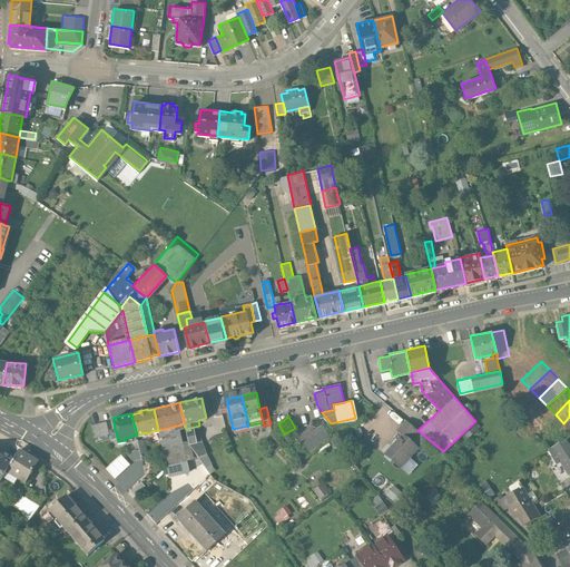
[(109,432),(106,420),(92,423),(96,436),(109,432)]
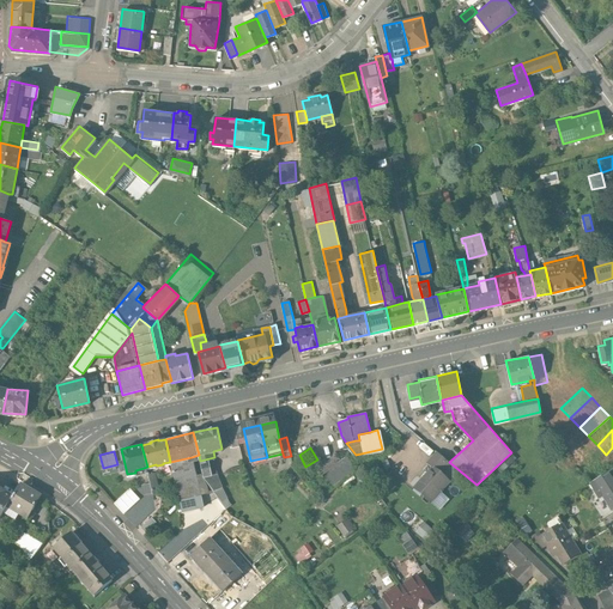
[(345,455),(322,472),(331,483),(354,467),(345,455)]
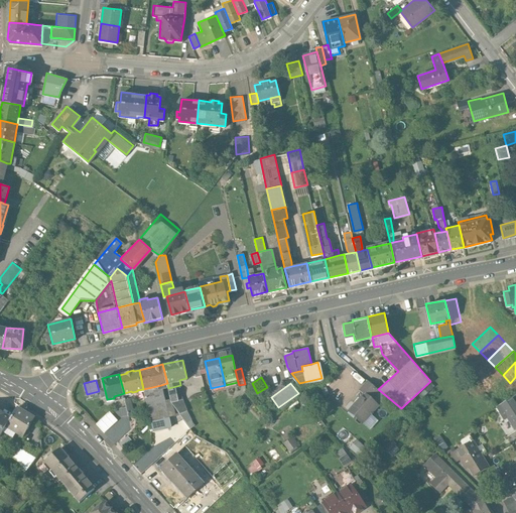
[(161,385),(143,389),(153,430),(170,426),(161,385)]
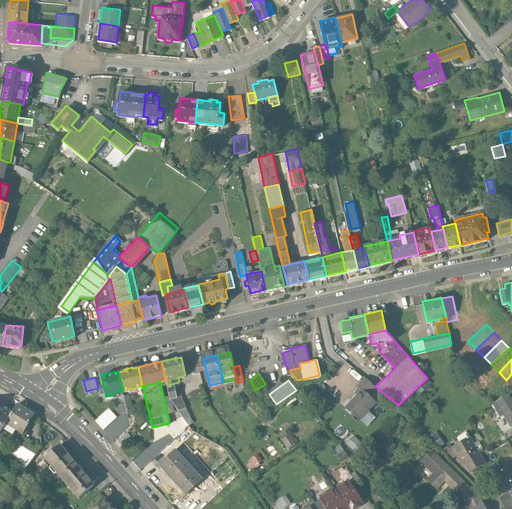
[(171,384),(167,385),(170,398),(189,424),(194,420),(190,415),(191,414),(182,394),(179,382),(171,384)]
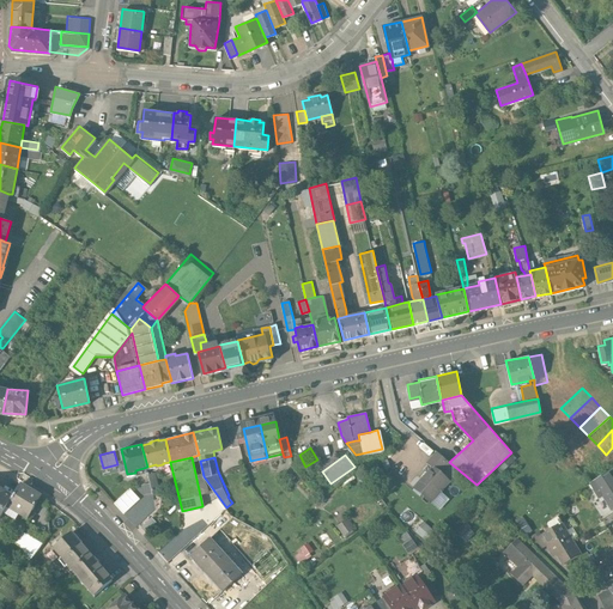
[(448,480),(432,466),(414,486),(430,500),(448,480)]
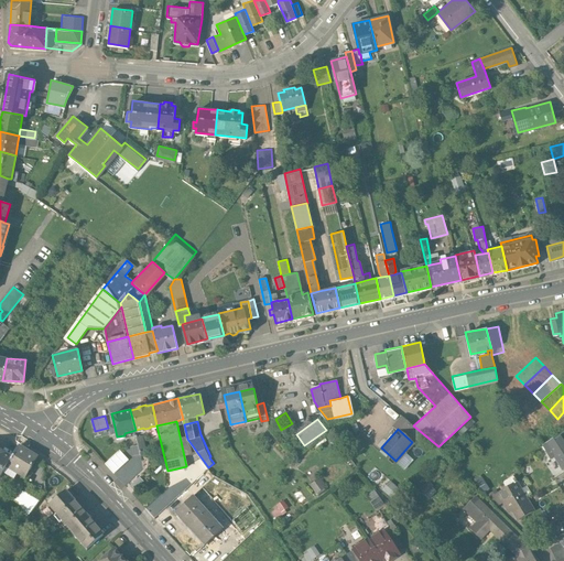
[(136,430),(132,431),(131,437),(136,452),(140,451),(140,449),(137,434),(136,430)]
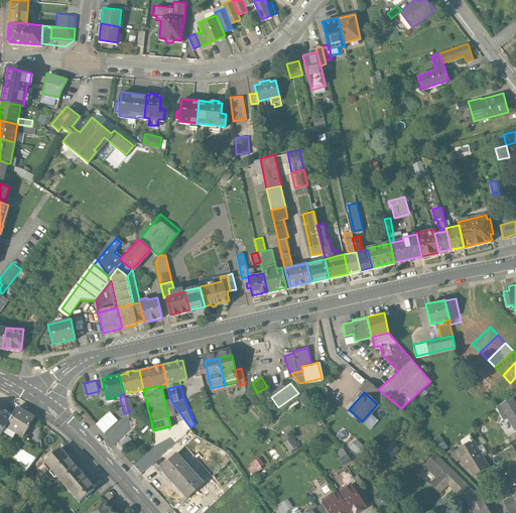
[(515,393),(497,405),(504,417),(508,415),(514,426),(515,425),(515,393)]
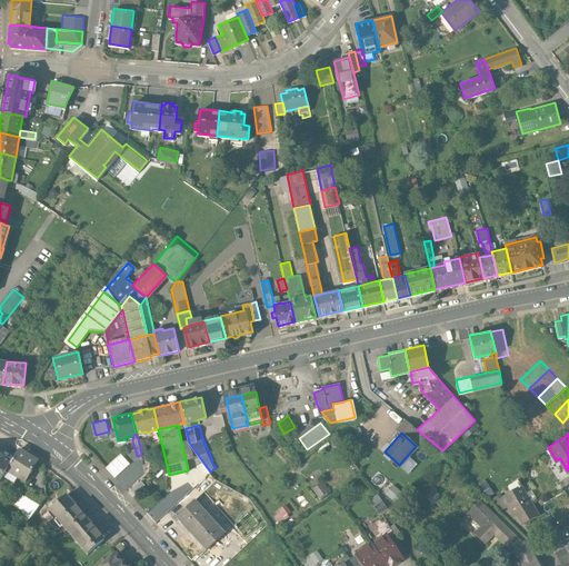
[(138,438),(141,453),(148,450),(145,437),(138,438)]
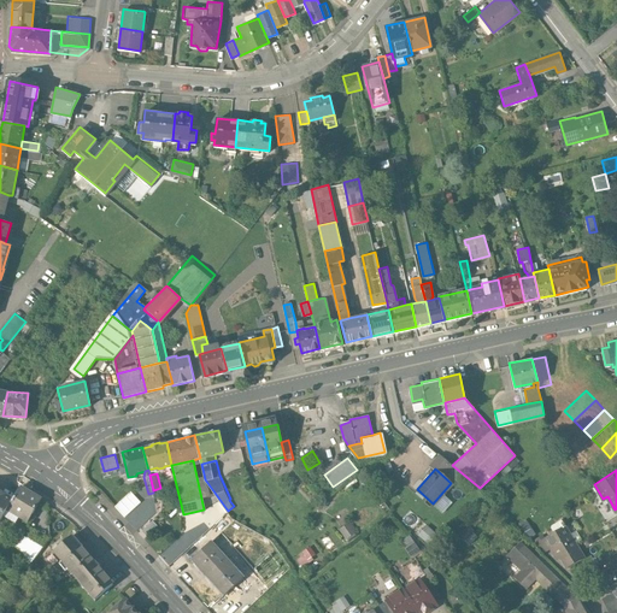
[(41,499),(19,487),(12,499),(6,508),(27,520),(41,499)]
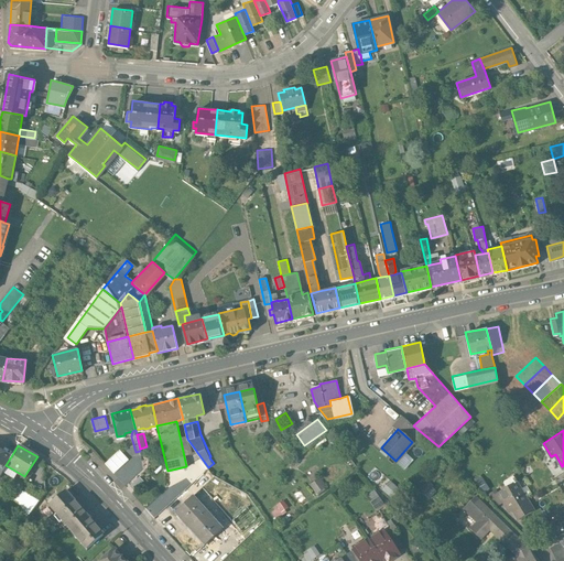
[(4,451),(0,446),(0,473),(6,465),(11,456),(3,452),(4,451)]
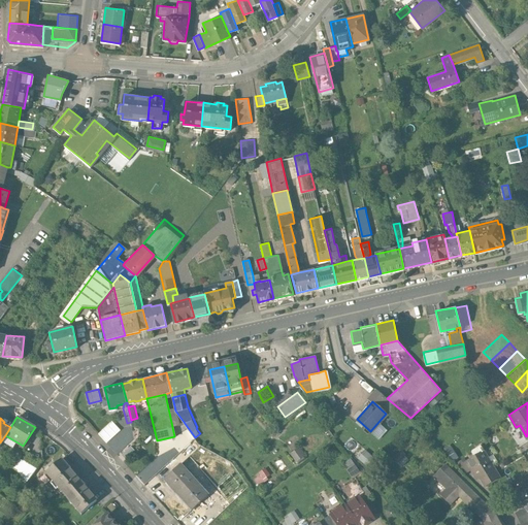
[(373,428),(380,435),(387,428),(381,422),(373,428)]
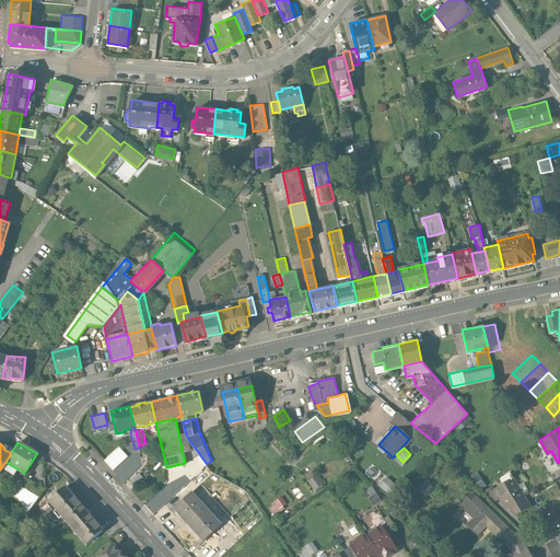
[(478,470),(471,474),(479,487),(486,484),(478,470)]
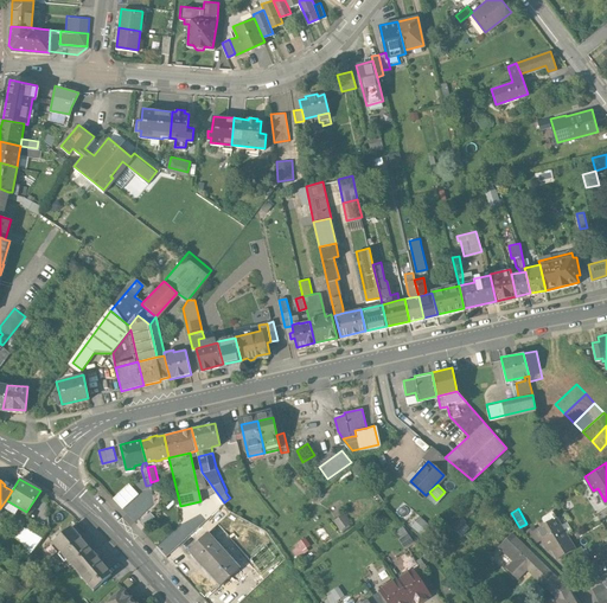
[(545,523),(536,528),(534,524),(526,528),(535,541),(542,537),(548,549),(551,547),(557,557),(575,546),(556,514),(555,515),(551,510),(542,515),(545,523)]
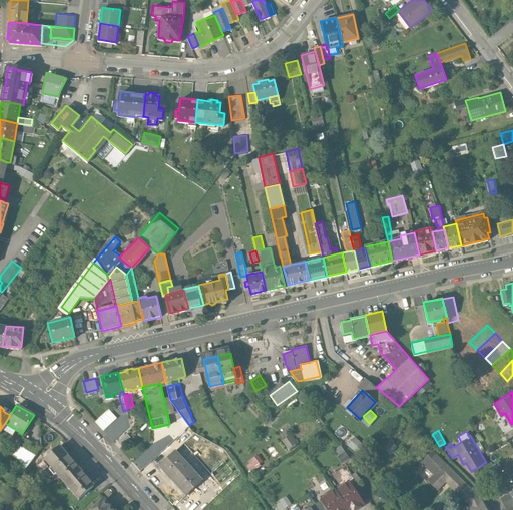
[(289,448),(297,441),(291,433),(282,439),(289,448)]
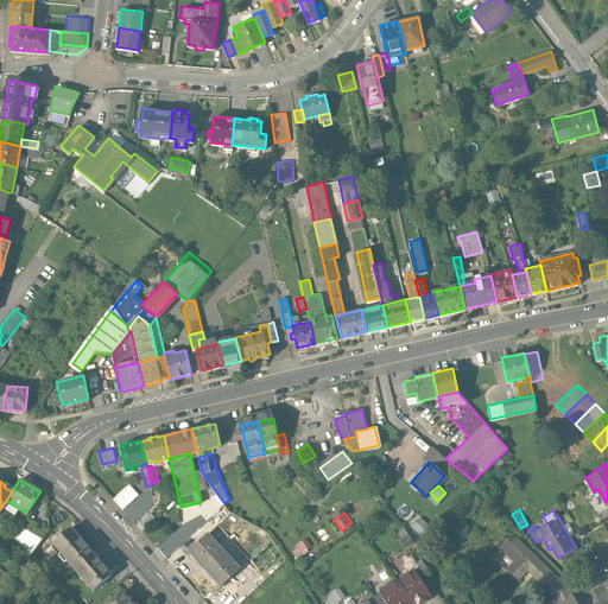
[(462,536),(472,527),(467,522),(468,521),(461,515),(450,526),(455,531),(456,529),(462,536)]
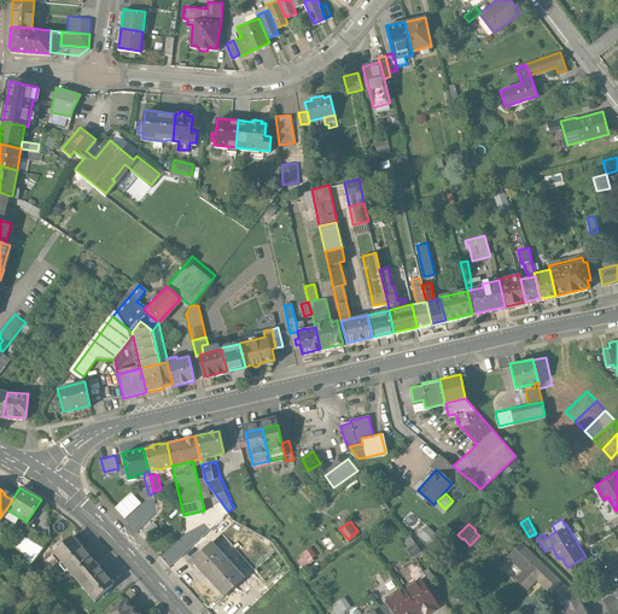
[(112,583),(71,534),(53,550),(94,597),(112,583)]
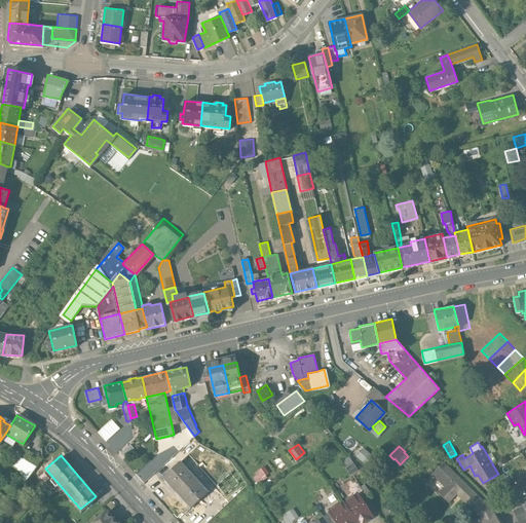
[(16,468),(21,460),(16,457),(12,464),(16,468)]
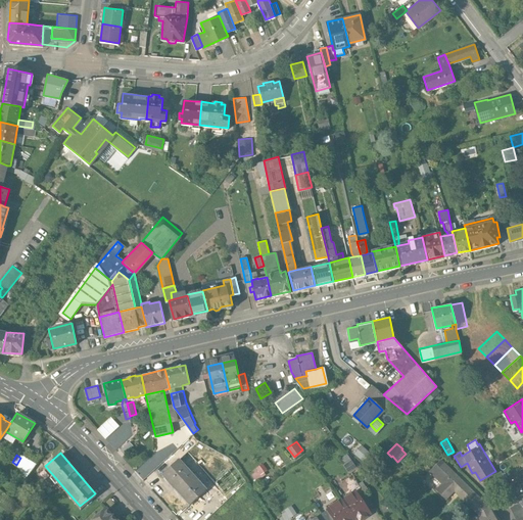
[(37,463),(22,455),(20,458),(16,465),(26,476),(37,463)]
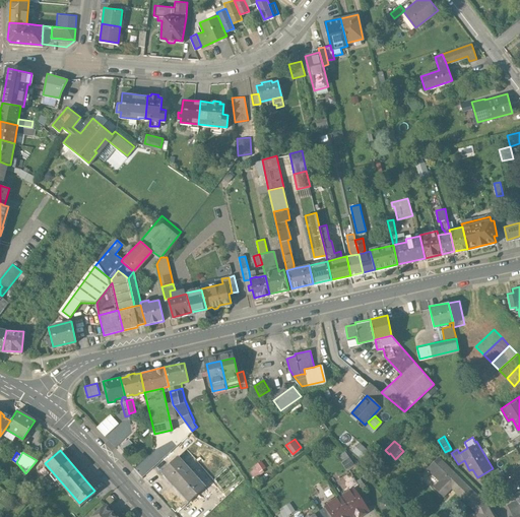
[(180,452),(160,469),(168,477),(169,476),(189,499),(204,486),(198,477),(201,474),(182,454),(180,452)]
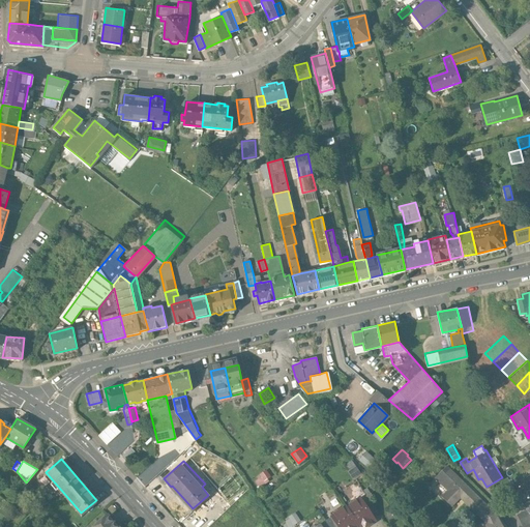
[(481,522),(498,515),(447,464),(435,476),(436,476),(448,488),(441,494),(453,506),(463,497),(479,514),(477,517),(481,521),(481,522)]
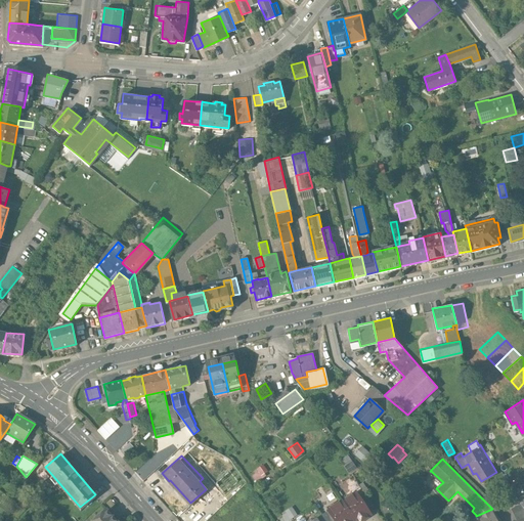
[(258,470),(252,474),(256,480),(266,474),(264,472),(268,470),(263,463),(256,467),(258,470)]
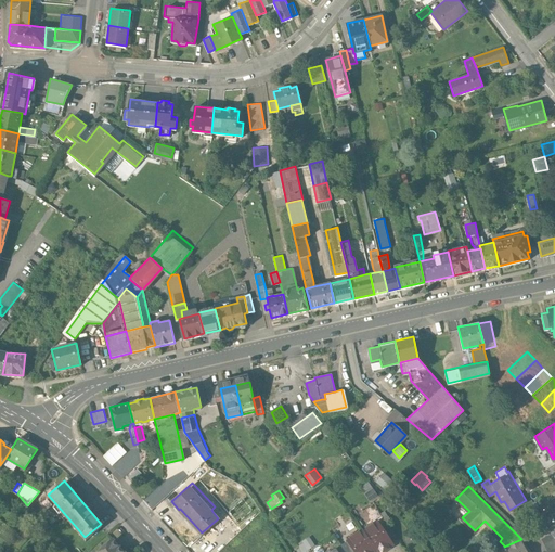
[(550,509),(552,513),(554,511),(554,493),(544,501),(545,502),(539,506),(542,513),(550,509)]
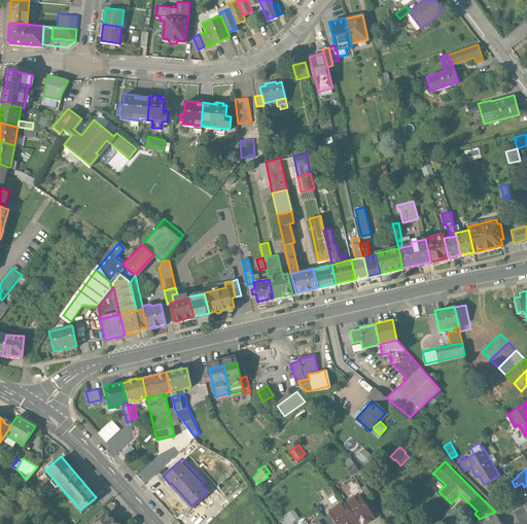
[(375,507),(364,491),(358,495),(369,511),(375,507)]
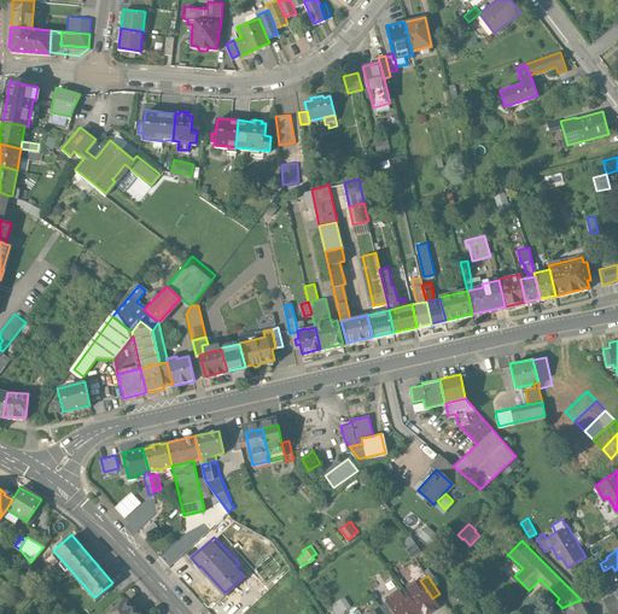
[(420,580),(417,583),(414,579),(406,585),(408,589),(404,591),(419,613),(421,613),(425,612),(425,613),(432,609),(432,607),(436,604),(432,598),(420,580)]
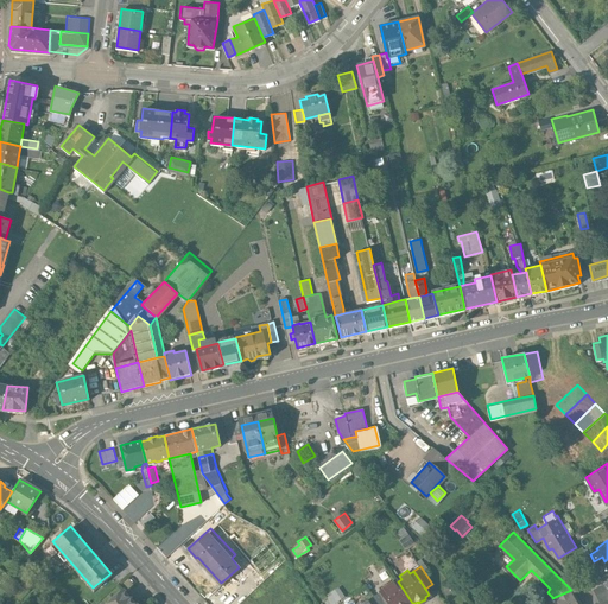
[(607,603),(607,587),(601,577),(600,576),(591,579),(593,583),(593,587),(600,603),(607,603)]
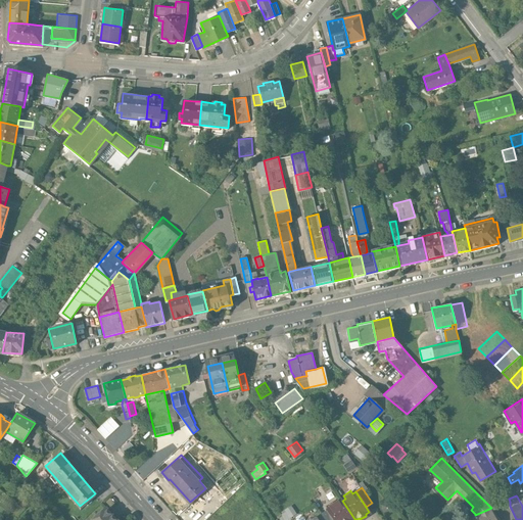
[(342,501),(341,499),(334,503),(333,501),(326,505),(328,508),(335,519),(352,519),(354,519),(342,501)]
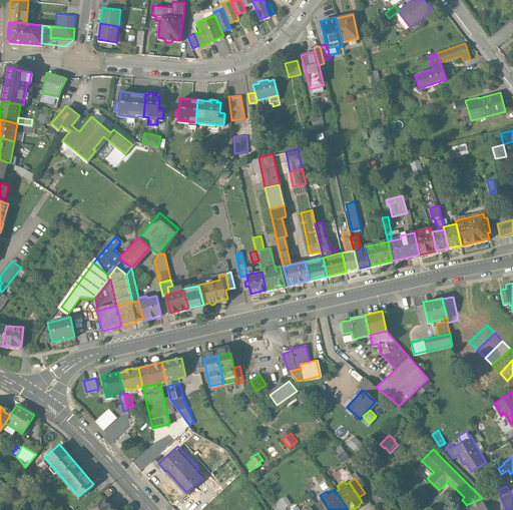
[(282,509),(291,505),(285,496),(279,500),(280,503),(277,505),(279,507),(276,508),(277,509),(282,509)]
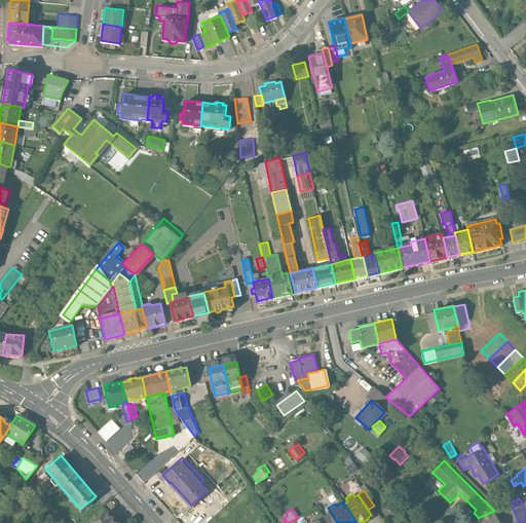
[(118,522),(107,510),(102,514),(99,514),(94,518),(94,521),(91,522),(118,522)]
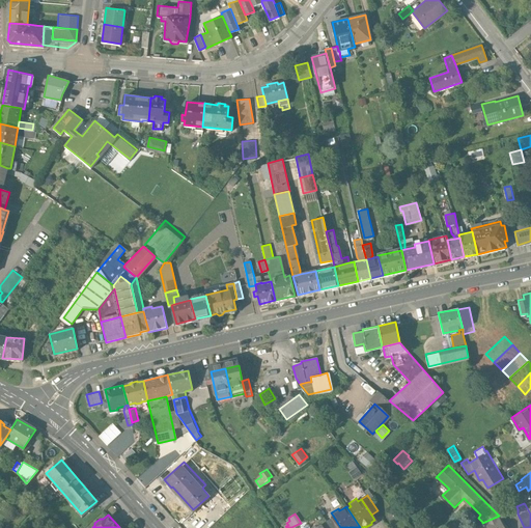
[(331,527),(340,527),(333,516),(327,520),(331,527)]
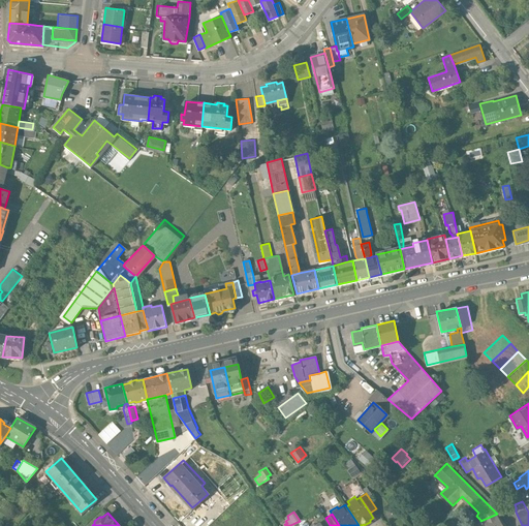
[(480,521),(470,525),(502,525),(497,514),(480,521)]
